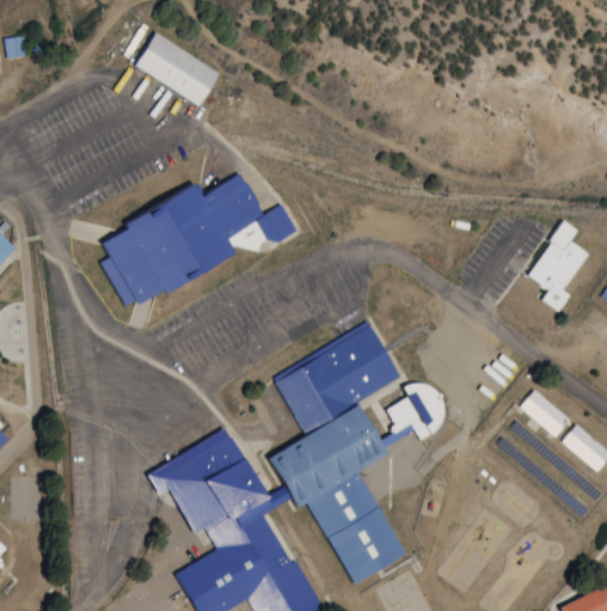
[(135,66),(201,107),(221,73),(155,32),(135,66)]
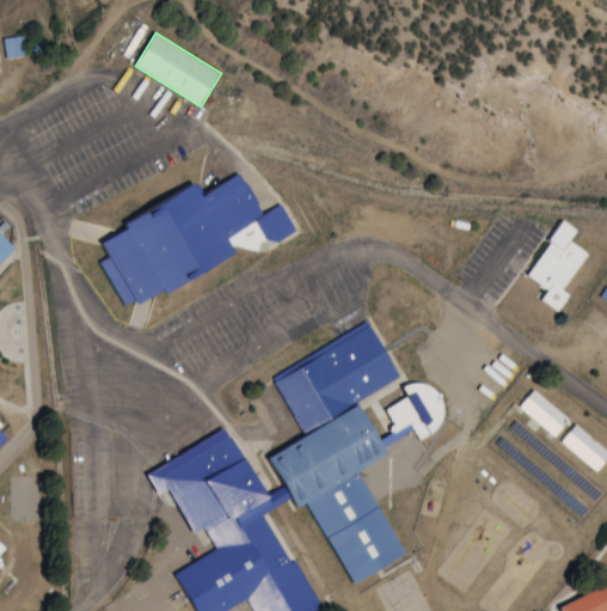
[(5,38),(8,59),(28,56),(25,36),(5,38)]
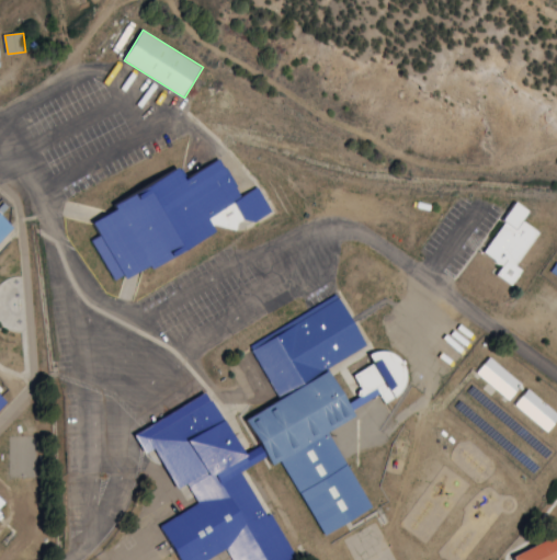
[(216,233),(208,217),(236,203),(247,225),(274,212),(262,187),(243,196),(224,158),(184,178),(180,169),(112,202),(116,209),(93,221),(101,236),(93,239),(115,283),(150,265),(150,266),(216,233)]
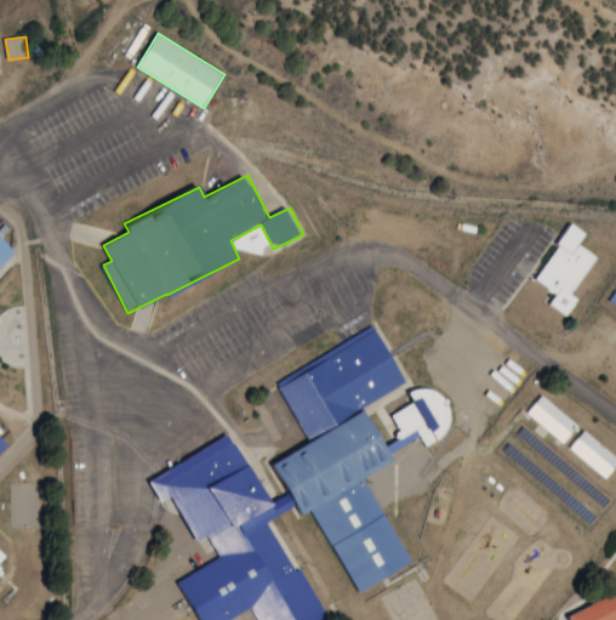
[(599,256),(581,243),(587,233),(574,223),(535,279),(557,294),(549,305),(568,317),(580,299),(574,294),(599,256)]
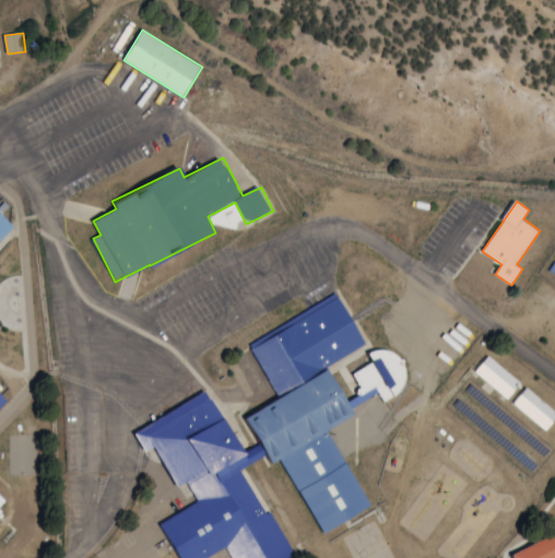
[(0,389),(0,242),(15,226),(0,211),(0,410),(10,400),(0,389)]
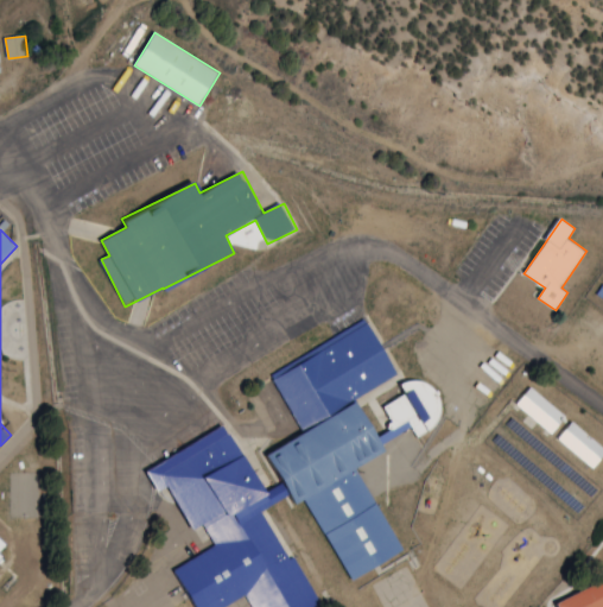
[(354,581),(406,551),(357,467),(385,453),(386,444),(413,428),(419,437),(438,427),(442,400),(431,383),(410,380),(405,384),(402,396),(383,406),(391,418),(389,430),(379,437),(356,399),(400,375),(369,322),(300,362),(302,362),(273,378),(305,432),(267,454),(296,504),(305,498),(354,581)]
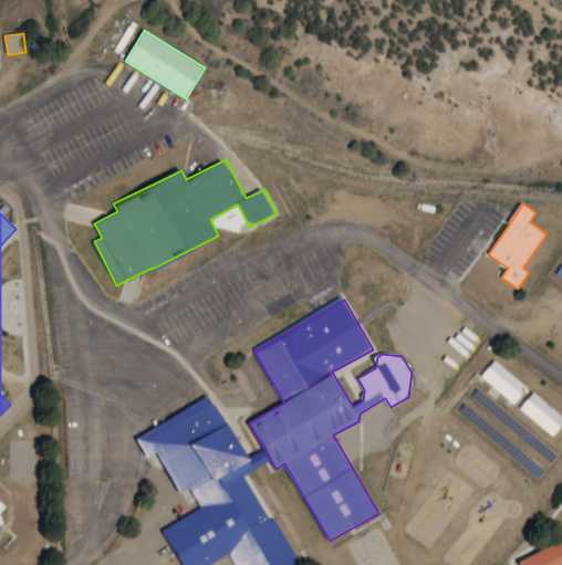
[(529,386),(495,362),(482,378),(517,403),(529,386)]
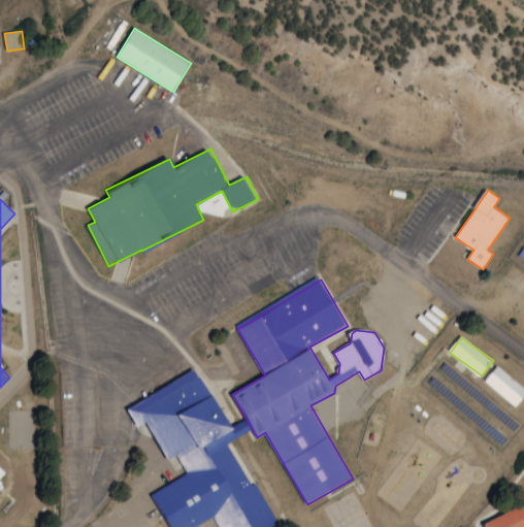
[(517,406),(523,398),(523,387),(498,365),(486,381),(517,406)]
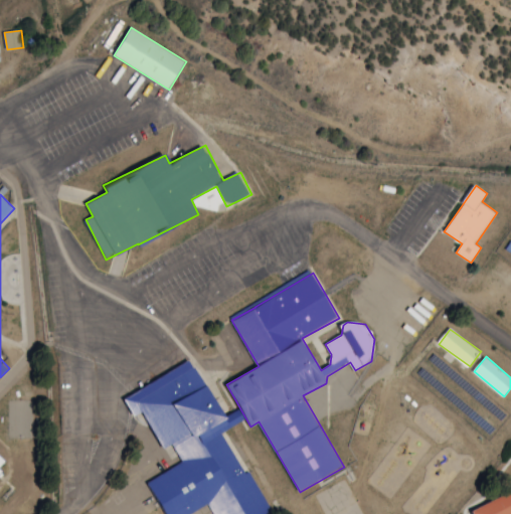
[(227,430),(243,420),(238,410),(223,417),(193,360),(124,396),(134,416),(143,411),(163,450),(173,444),(183,463),(148,482),(165,513),(193,513),(211,505),(215,513),(271,513),(227,430)]
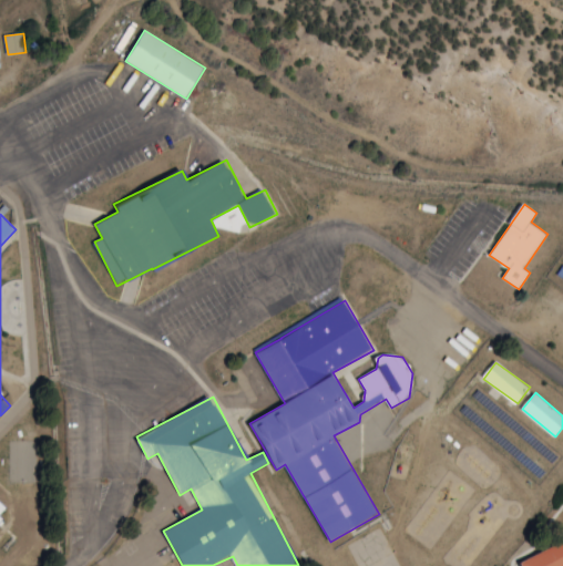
[(562,543),(520,561),(521,565),(562,565),(562,543)]
